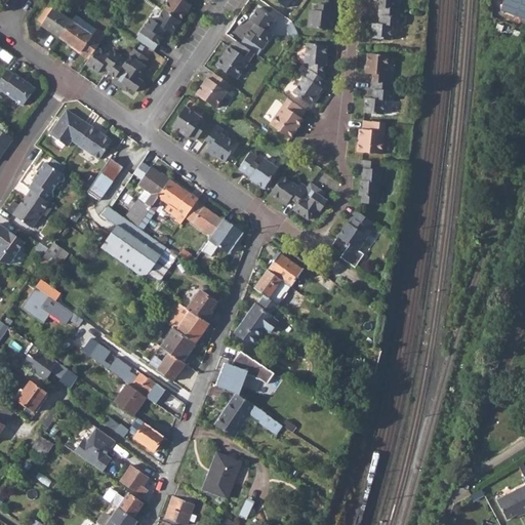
[(179,21),(191,4),(185,1),(185,0),(167,0),(162,9),(163,9),(179,21)]
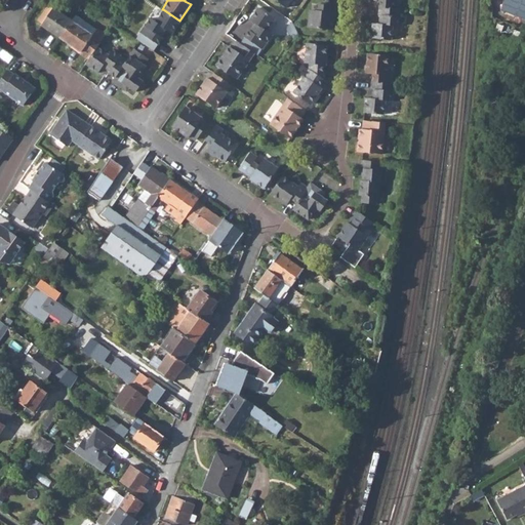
[(524,18),(524,0),(505,0),(501,10),(524,18)]
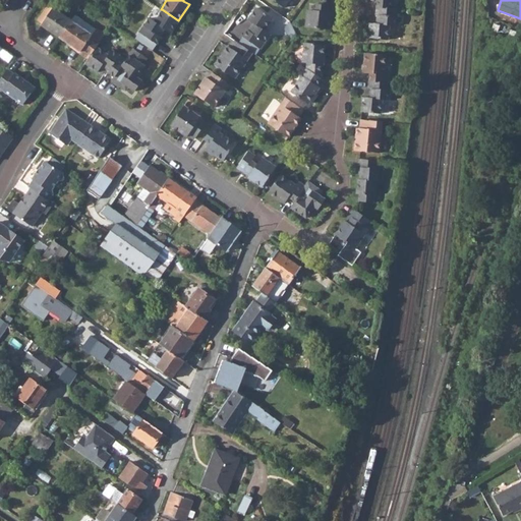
[(331,30),(332,12),(328,12),(329,5),(320,4),(319,11),(308,10),(306,26),(331,30)]
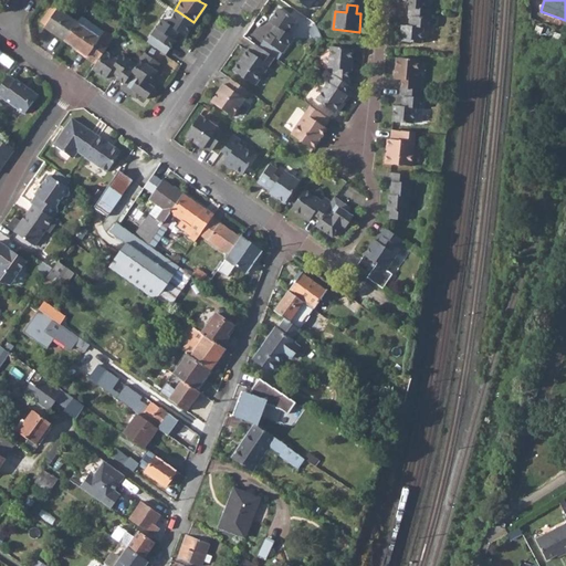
[(44,29),(64,43),(77,22),(59,9),(53,6),(40,24),(45,28),(44,29)]
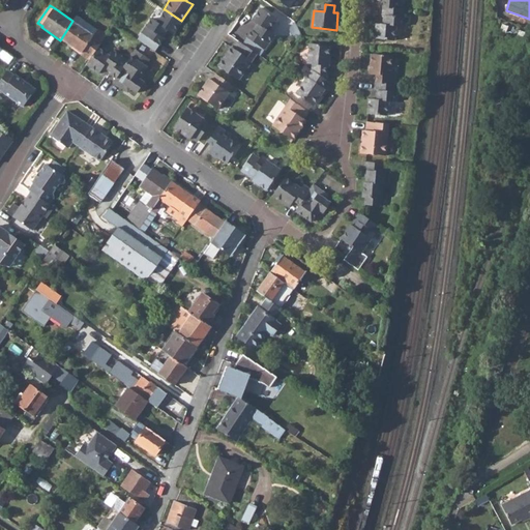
[(374,38),(394,40),(395,26),(402,26),(404,8),(401,8),(382,6),(381,16),(385,16),(384,25),(376,24),(374,38)]
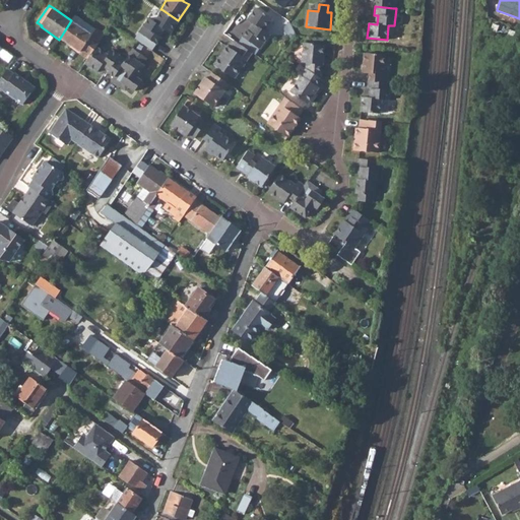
[(254,24),(250,31),(247,29),(243,37),(259,48),(260,48),(269,35),(264,30),(272,18),(256,7),(248,20),(254,24)]
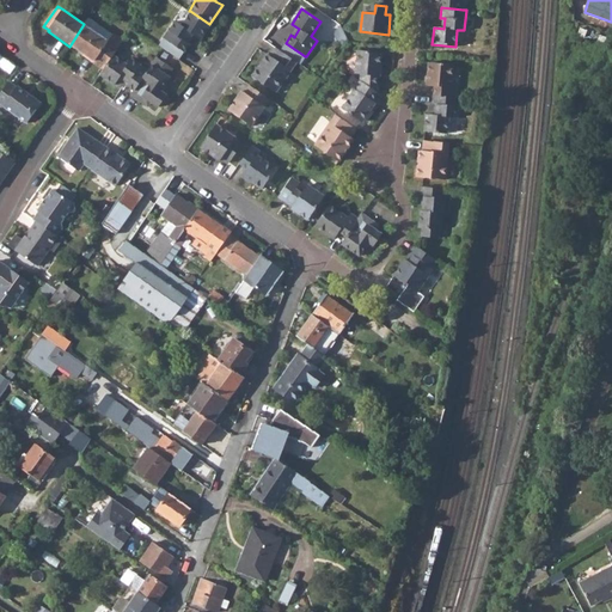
[(187,41),(193,32),(201,37),(209,24),(190,11),(182,24),(175,20),(164,37),(184,50),(190,42),(187,41)]
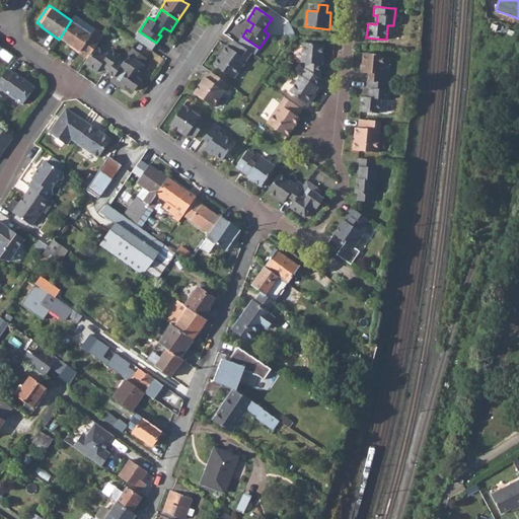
[(71,20),(92,35),(95,29),(75,15),(71,20)]
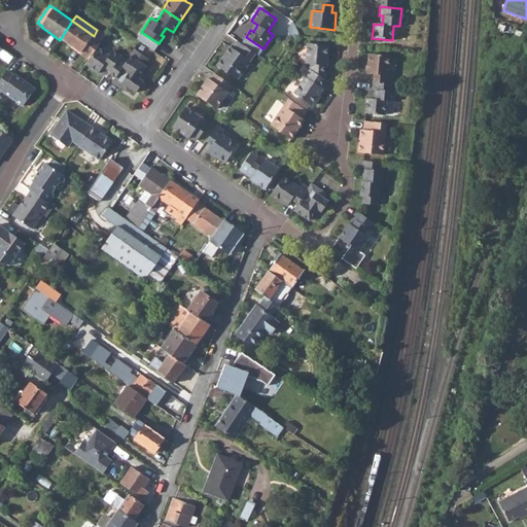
[(60,40),(80,55),(79,56),(88,62),(98,47),(102,41),(94,36),(72,21),(60,40)]
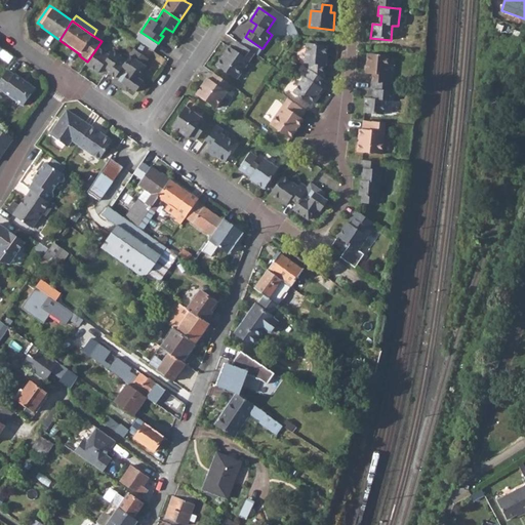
[(102,41),(106,35),(97,29),(96,30),(93,36),(102,41)]
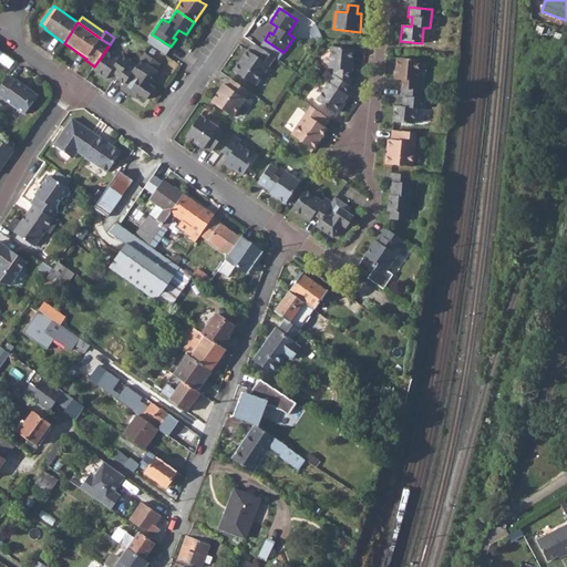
[(278,60),(282,52),(265,40),(259,47),(275,58),(278,60)]
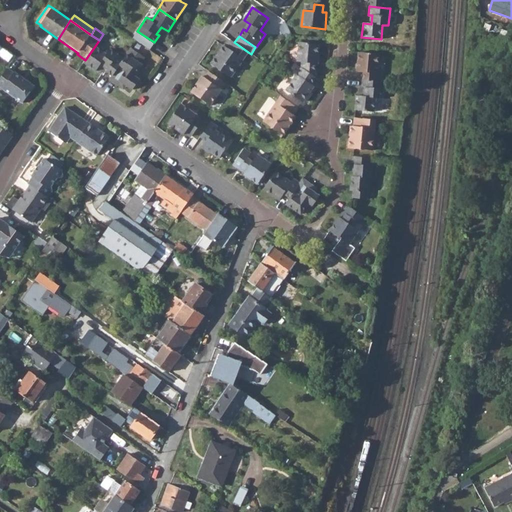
[(223,45),(211,63),(231,77),(248,52),(234,42),(231,40),(227,47),(223,45)]
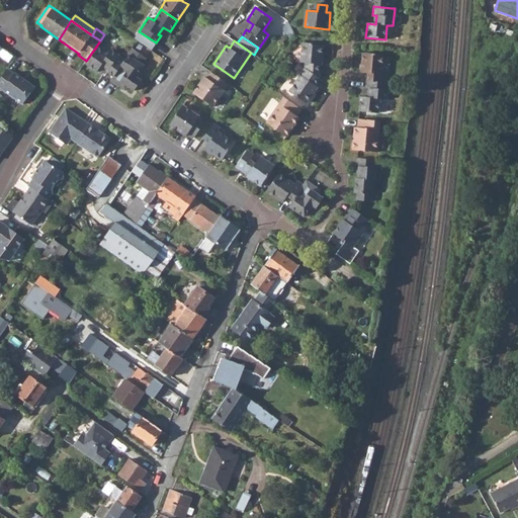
[(304,44),(301,63),(306,63),(306,69),(319,78),(320,65),(322,65),(324,46),(304,44)]
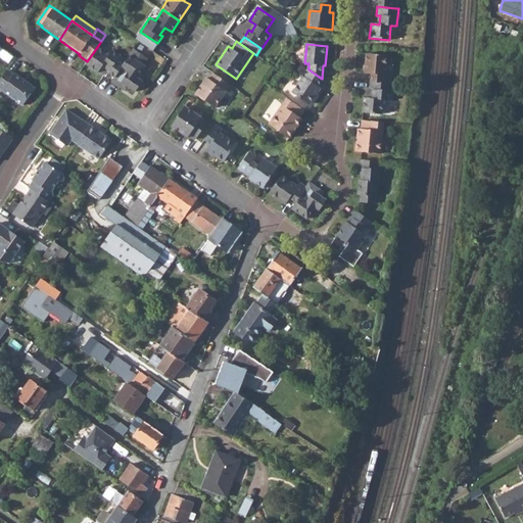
[(103,64),(110,69),(108,73),(114,77),(127,59),(112,50),(109,55),(97,47),(87,61),(86,62),(98,72),(103,64)]
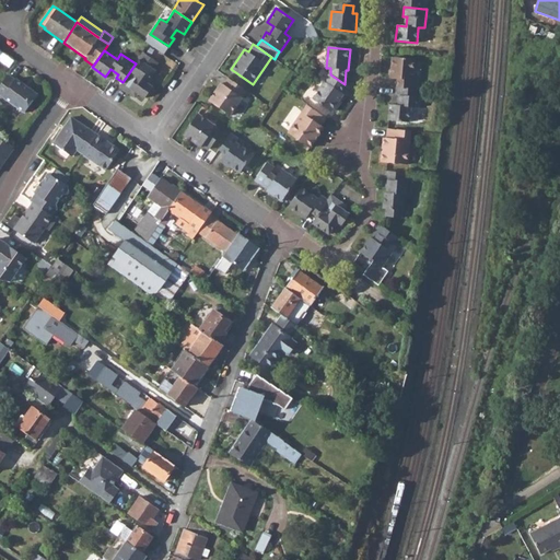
[(132,88),(146,97),(153,86),(147,82),(155,69),(153,68),(151,67),(155,59),(144,51),(136,63),(123,82),(120,85),(130,92),(132,88)]
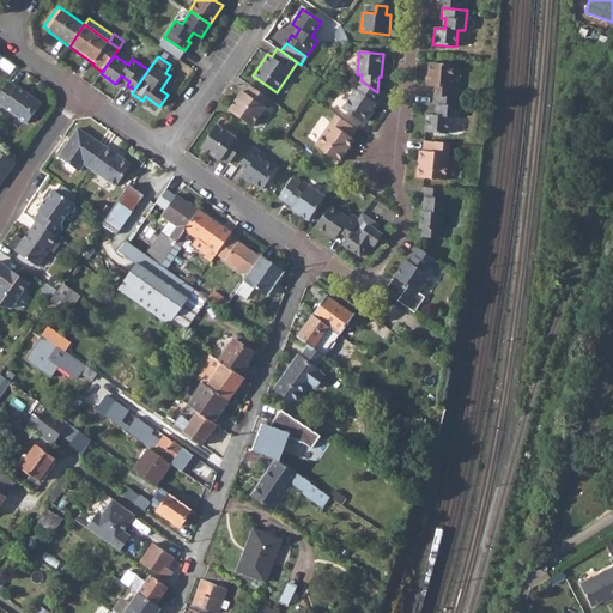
[(429,64),(426,86),(435,86),(434,96),(455,97),(455,89),(450,87),(453,66),(429,64)]
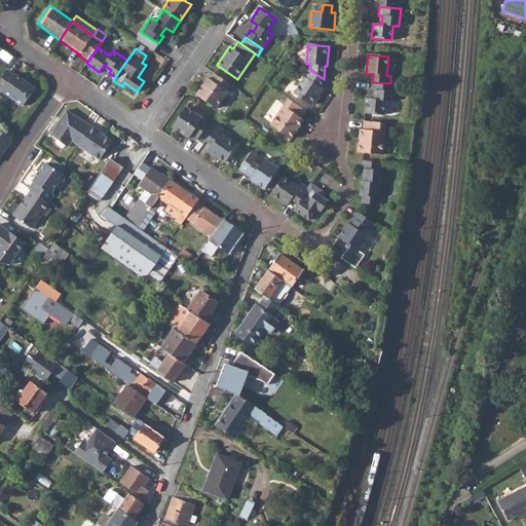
[(0,79),(0,88),(24,105),(36,87),(15,73),(14,74),(8,69),(0,79)]
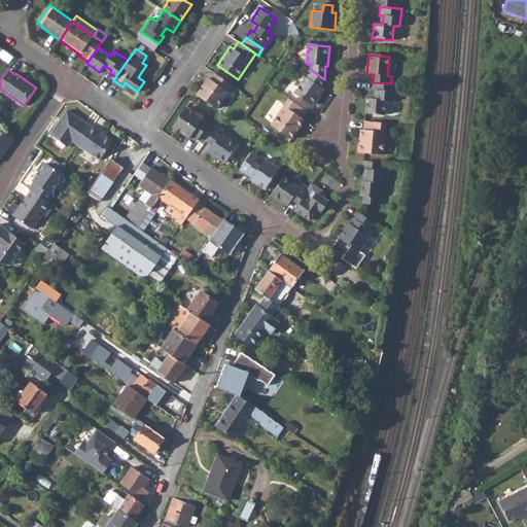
[(311,70),(294,94),(312,106),(323,90),(321,89),(326,81),(324,79),(311,70)]
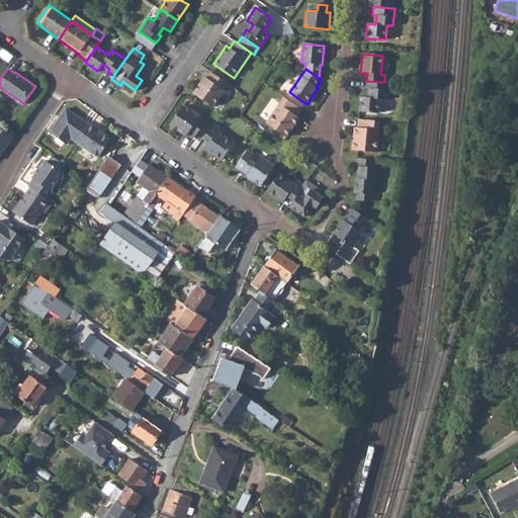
[(192,93),(211,106),(228,84),(211,73),(207,79),(204,77),(192,93)]
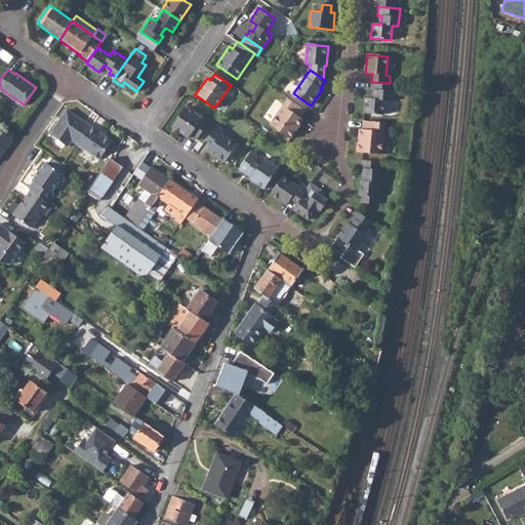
[(391,102),(393,83),(390,83),(371,82),(370,90),(373,90),(373,98),(365,97),(364,113),(384,115),(385,101),(391,102)]
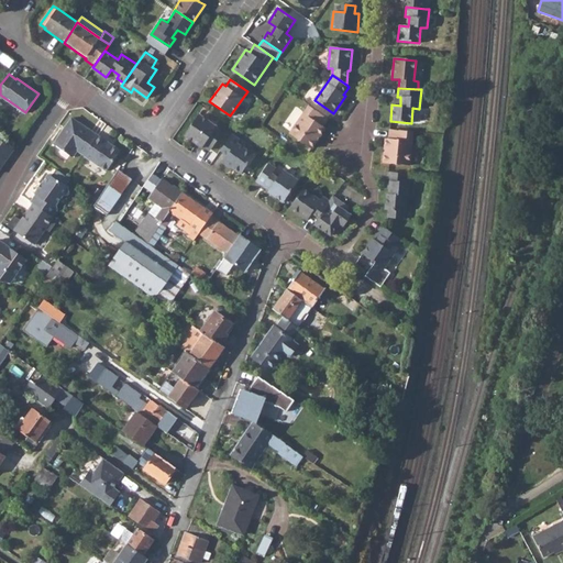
[(324,117),(309,106),(289,133),(309,146),(323,127),(320,124),(324,117)]
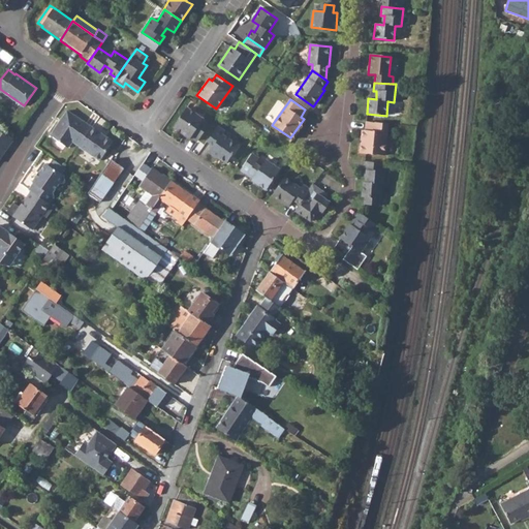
[(210,124),(187,107),(174,127),(190,138),(192,136),(198,141),(210,124)]
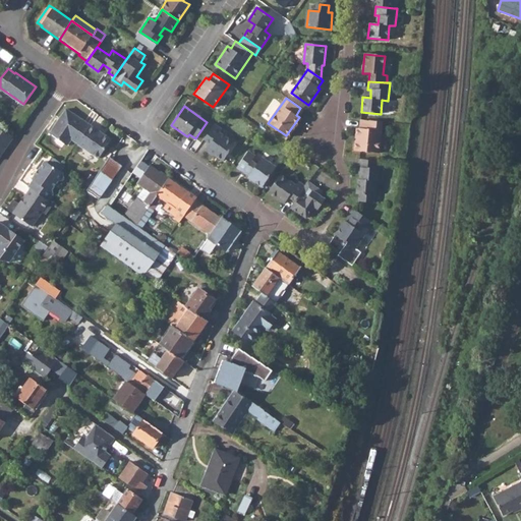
[(92,126),(68,109),(51,133),(69,146),(73,139),(79,143),(92,126)]
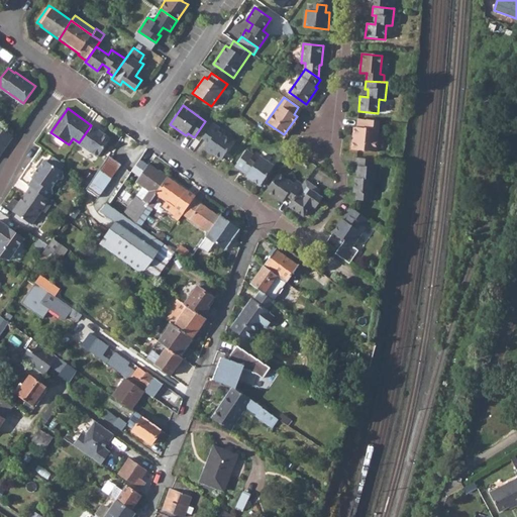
[(376,152),(379,121),(357,119),(356,128),(353,128),(351,150),(376,152)]
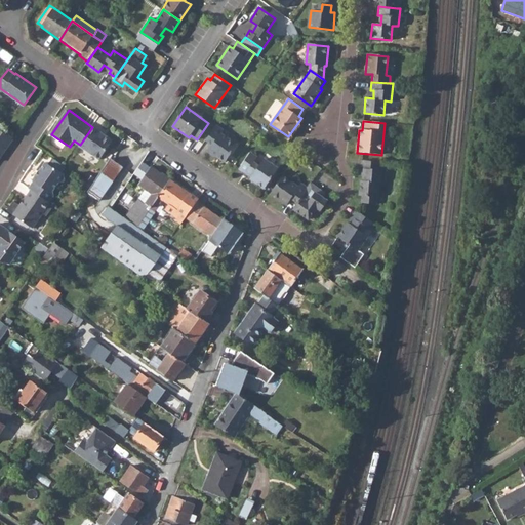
[(237,146),(220,133),(224,130),(215,125),(205,140),(212,146),(208,151),(225,163),(237,146)]
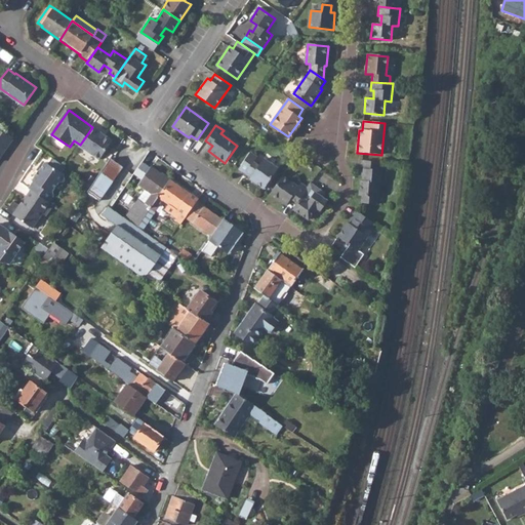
[(79,146),(101,161),(114,142),(92,127),(80,145),(79,146)]
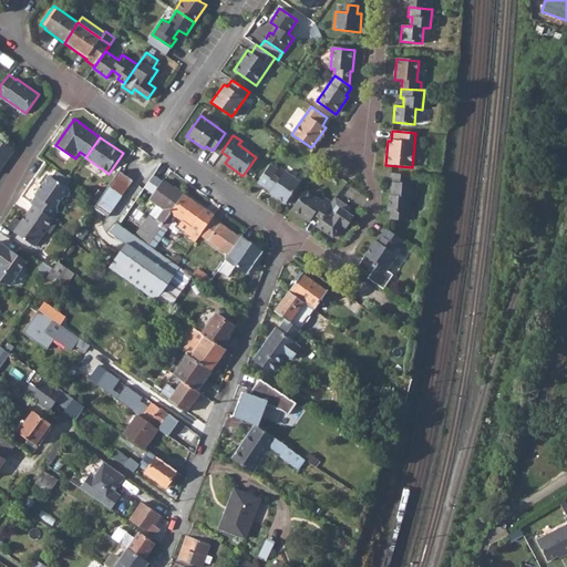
[(0,168),(13,150),(0,140),(0,168)]
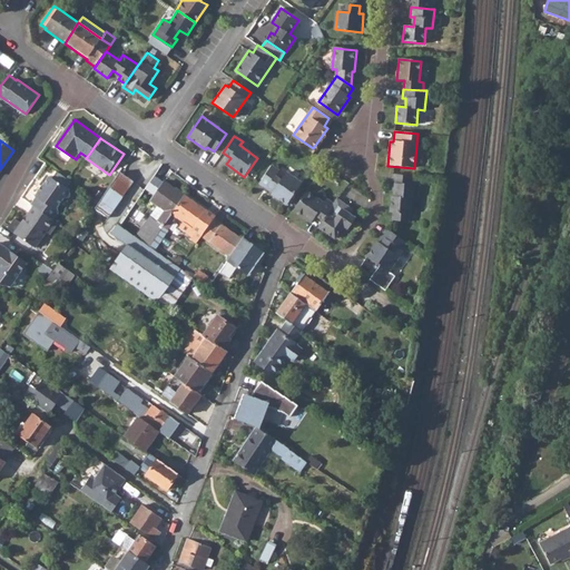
[(271,195),(286,206),(302,185),(286,174),(279,183),(274,178),(278,172),(272,167),(259,184),(266,189),(267,187),(274,192),(271,195)]
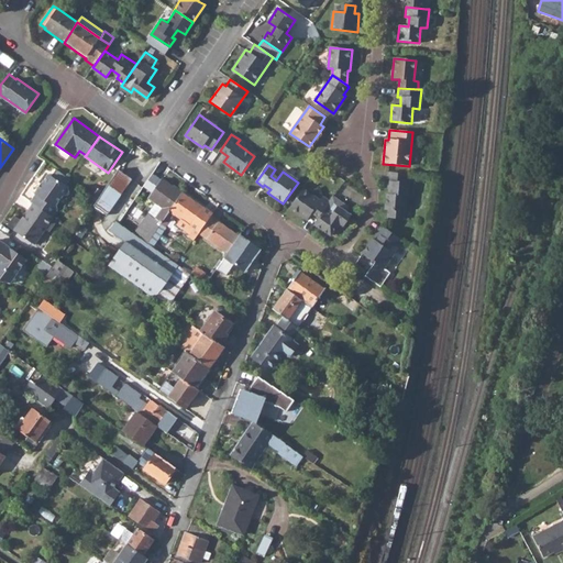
[(94,206),(108,216),(124,192),(124,191),(129,186),(133,180),(119,169),(94,206)]
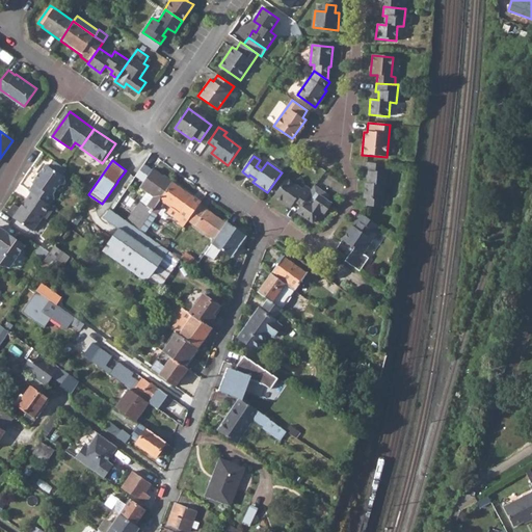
[(370,171),(369,183),(367,183),(365,198),(368,198),(368,206),(381,208),(383,185),(386,185),(388,173),(386,173),(387,164),(368,162),(368,171),(370,171)]
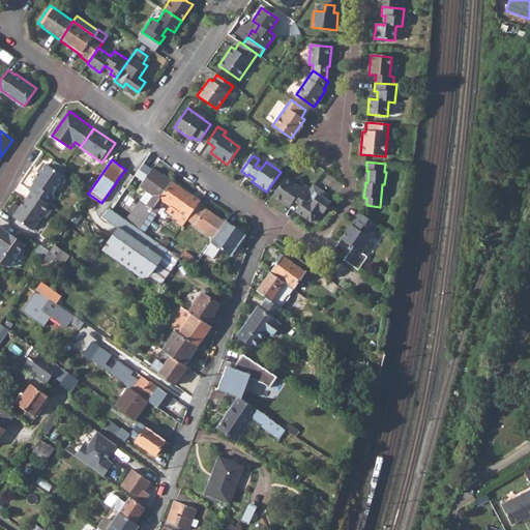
[(55,193),(60,185),(64,185),(66,182),(65,178),(47,165),(36,178),(37,178),(33,183),(35,184),(30,190),(33,193),(51,205),(56,198),(55,193)]
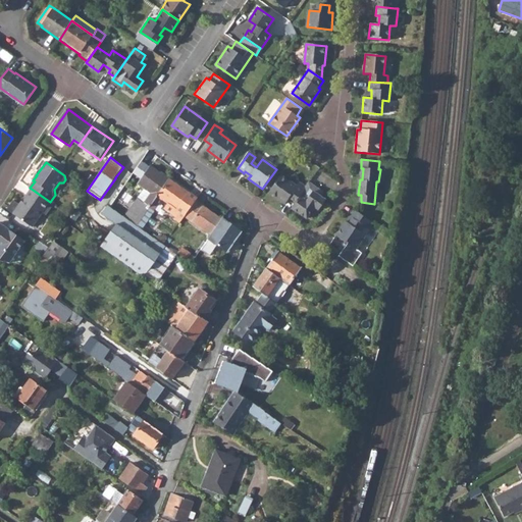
[(150,165),(138,184),(144,188),(123,216),(137,225),(149,208),(156,199),(158,196),(170,178),(150,165)]
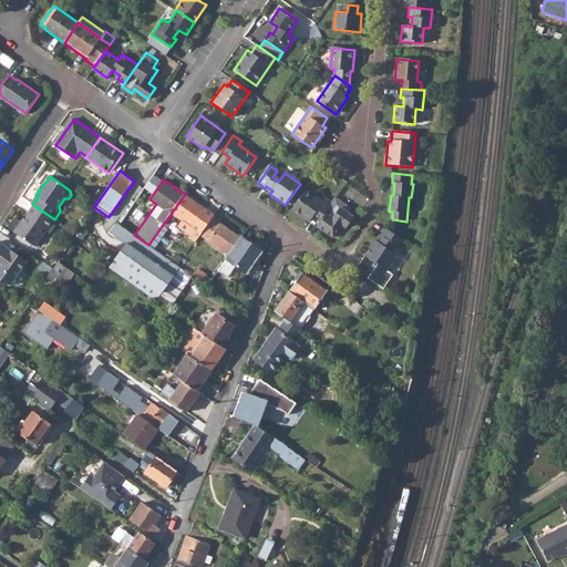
[(291,210),(310,224),(313,217),(320,222),(331,205),(325,200),(322,204),(305,192),(291,210)]
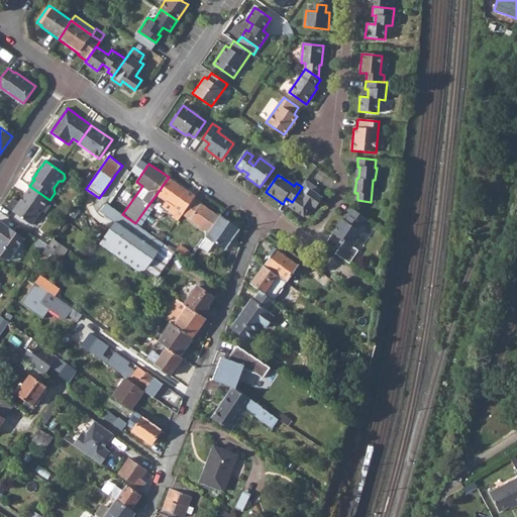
[(107,203),(110,205),(125,184),(114,177),(99,198),(107,203)]
